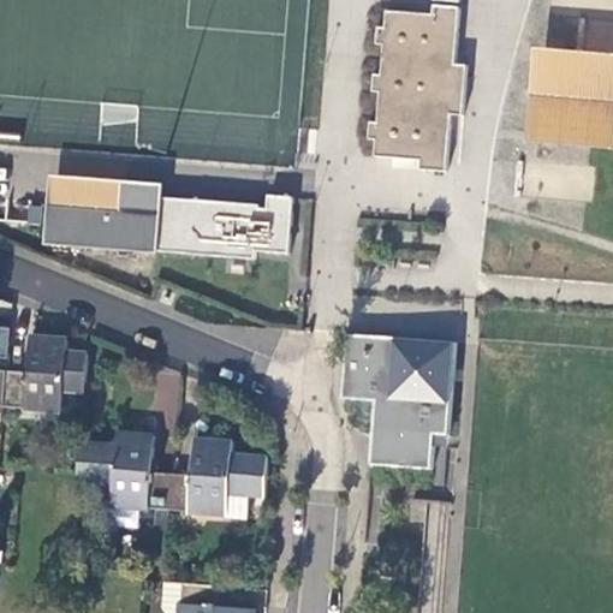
[(429,12),(384,10),(384,27),(375,25),(374,41),(380,41),(379,73),(372,72),(370,90),(376,90),(375,120),(368,120),(367,138),(376,138),(375,156),(421,158),(420,168),(447,170),(451,112),(463,113),(465,61),(452,61),(456,4),(429,4),(429,12)]
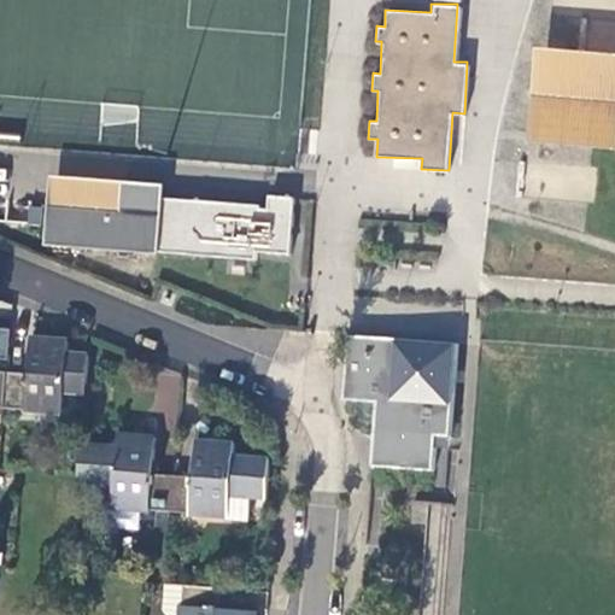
[(614,54),(539,50),(533,136),(614,141),(614,54)]
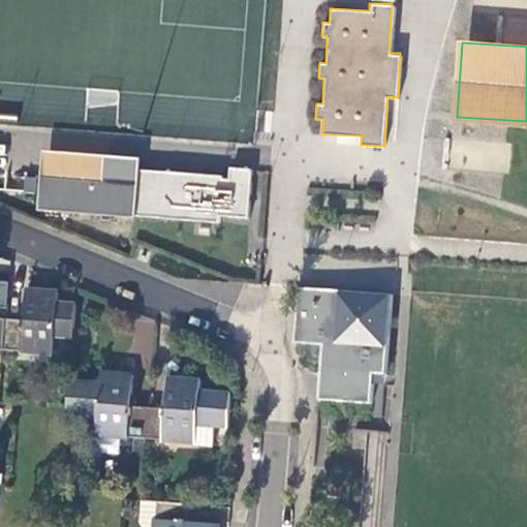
[(134,216),(136,171),(137,160),(44,154),(41,210),(134,216)]
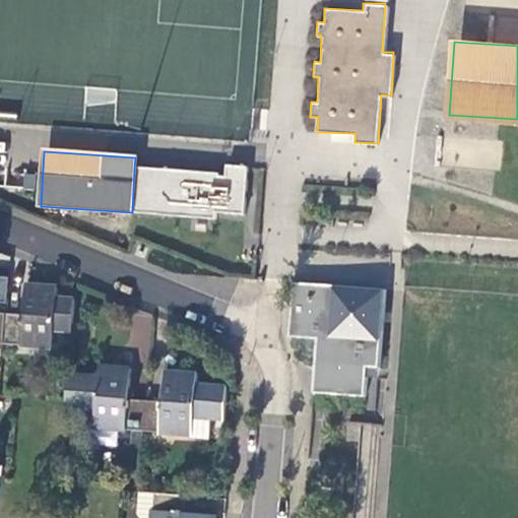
[(134,168),(132,212),(215,216),(216,210),(244,212),(248,165),(227,163),(225,176),(218,175),(218,173),(134,168)]
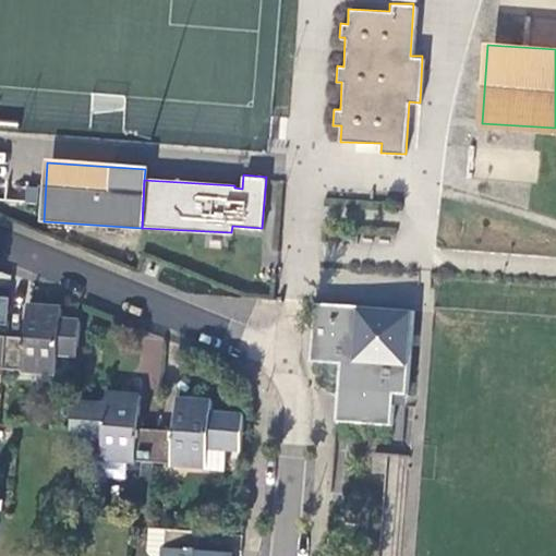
[(313,360),(343,362),(355,363),(355,377),(342,376),(339,420),(396,423),(397,391),(410,393),(414,306),(317,300),(315,322),(313,360)]
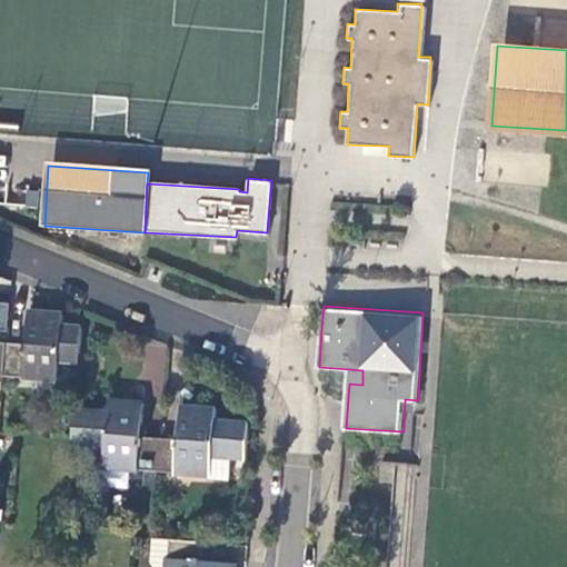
[(7,342),(3,376),(57,381),(59,359),(78,361),(80,327),(61,326),(62,314),(28,310),(25,345),(7,342)]
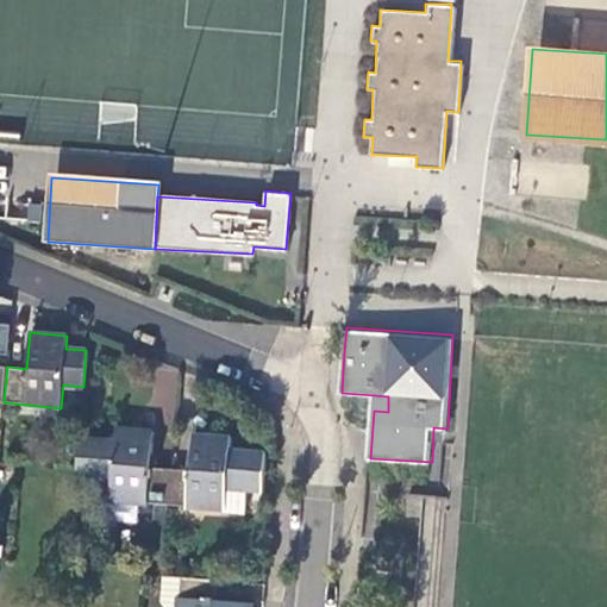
[(388,396),(375,395),(374,411),(388,412),(388,396)]
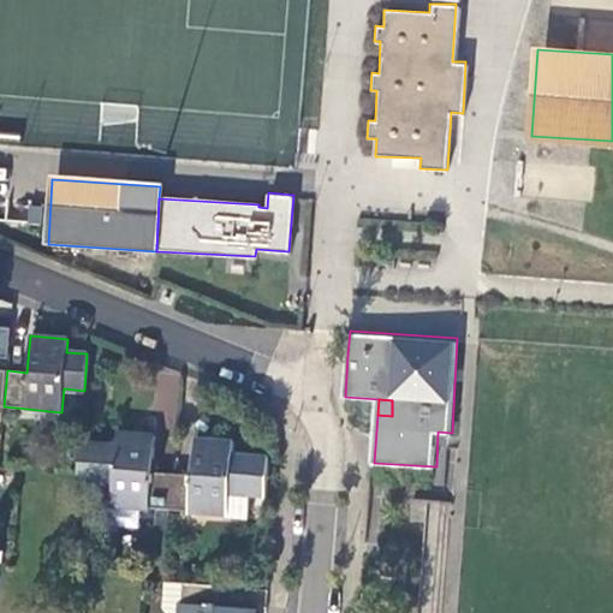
[(81,444),(78,471),(78,480),(113,483),(112,504),(158,509),(170,509),(172,472),(152,471),(155,435),(117,433),(115,446),(81,444)]
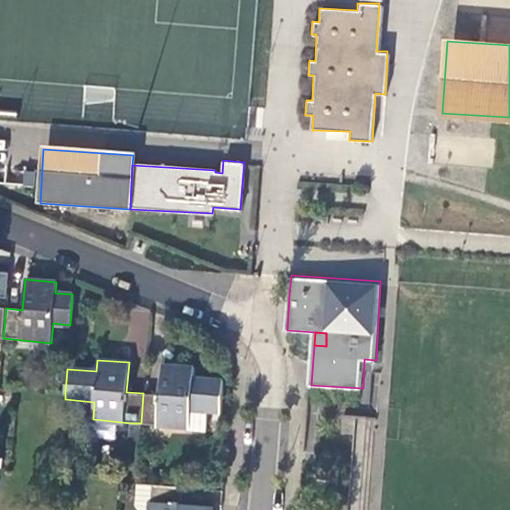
[(160,395),(143,393),(141,423),(188,427),(190,409),(219,411),(221,380),(192,378),(193,367),(162,364),(160,395)]
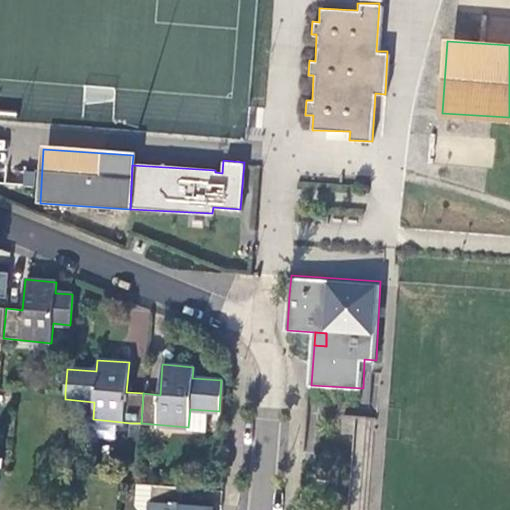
[(131,423),(130,435),(141,436),(141,423),(131,423)]
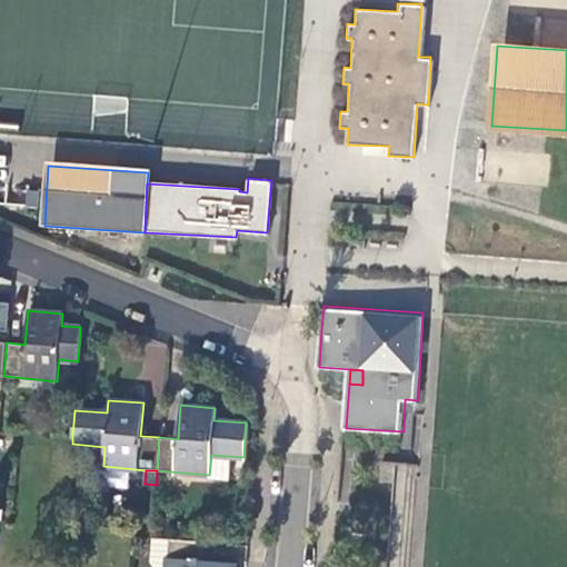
[(170,537),(152,536),(150,555),(168,557),(170,538),(170,537)]
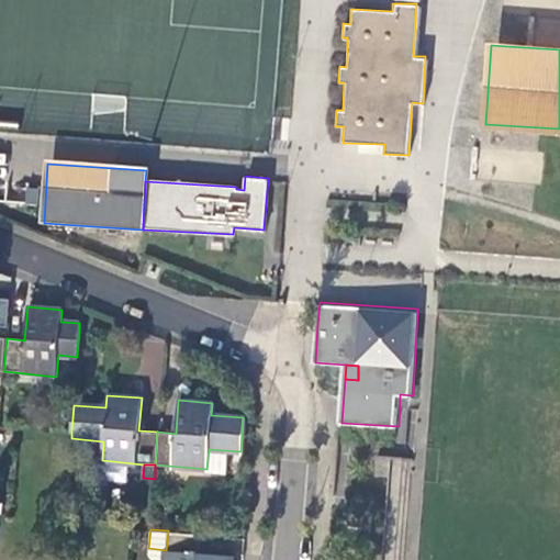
[(199,553),(200,534),(168,532),(166,550),(165,559),(232,559),(232,557),(199,553)]
